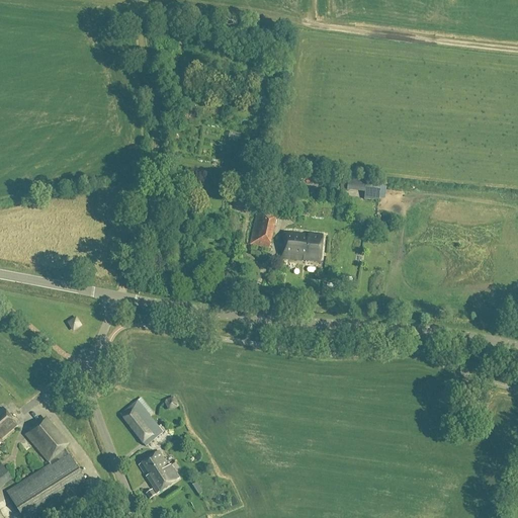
[(349,176),(347,191),(365,193),(365,199),(380,201),(382,180),(349,176)]
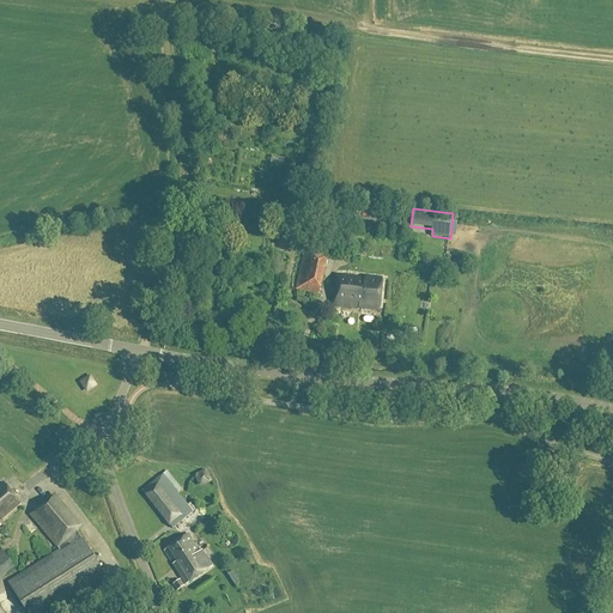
[(182,262),(190,258),(187,249),(177,253),(182,262)]
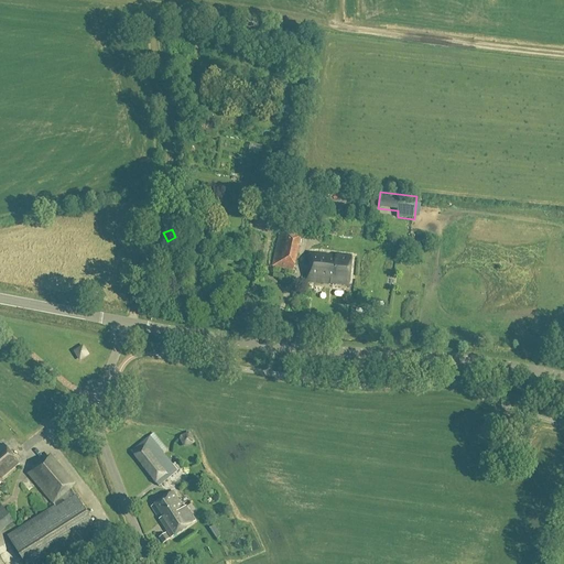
[(272,267),(294,272),(302,237),(280,232),(272,267)]
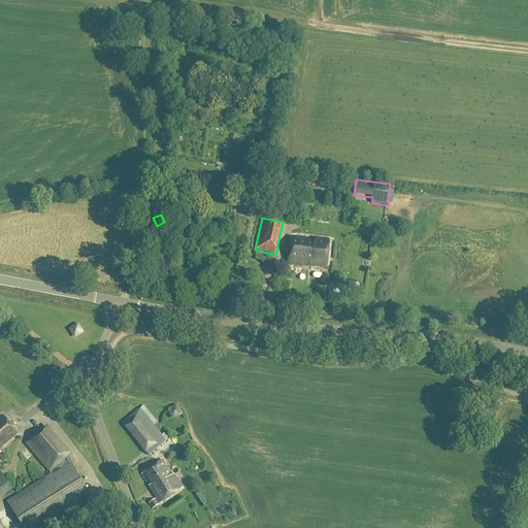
[(290,236),(288,263),(327,267),(329,240),(290,236)]
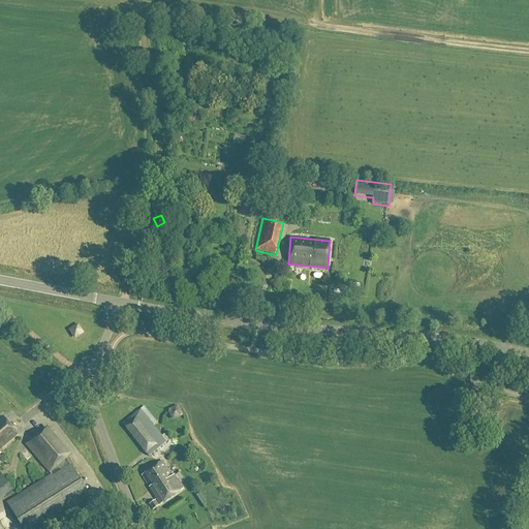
[(142,410),(123,424),(148,455),(165,440),(142,410)]
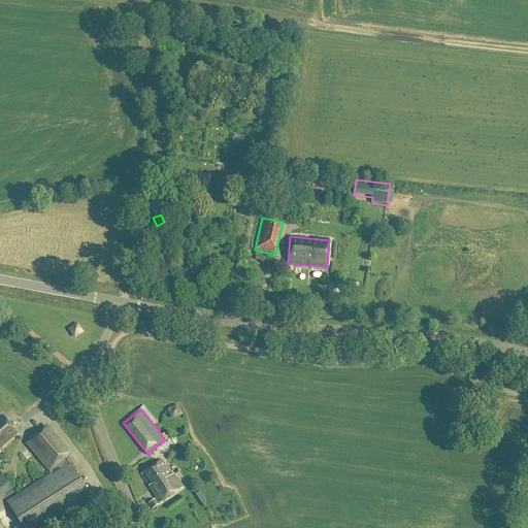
[(0,420),(0,446),(2,449),(18,434),(3,418),(0,420)]
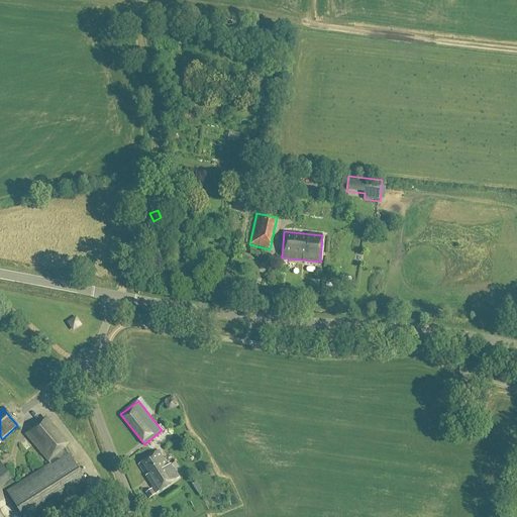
[(7,491),(23,516),(43,516),(90,488),(66,449),(69,446),(44,419),(27,433),(53,462),(7,491)]
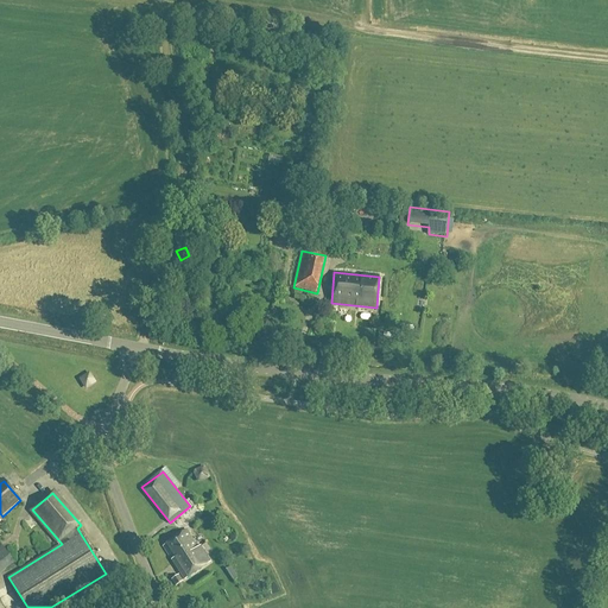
[(187,531),(163,546),(184,578),(210,562),(201,546),(198,549),(187,531)]
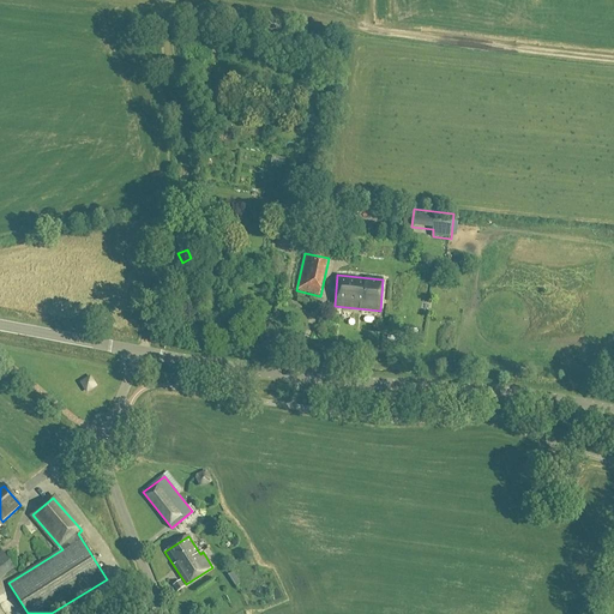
[(0,551),(0,581),(18,569),(4,548),(0,551)]
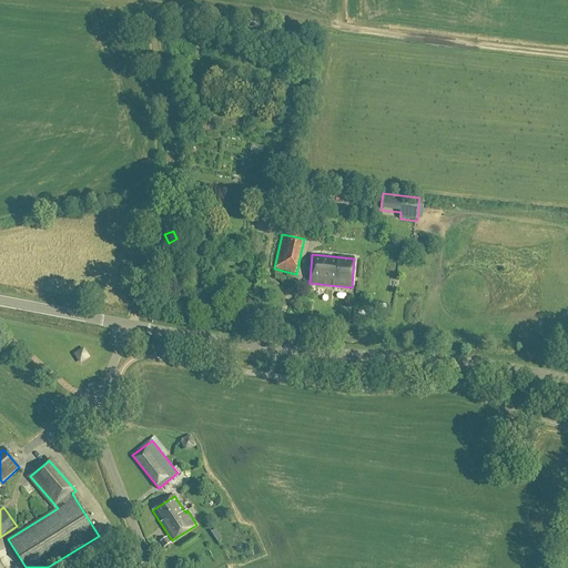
[(215,529),(211,533),(217,543),(222,539),(215,529)]
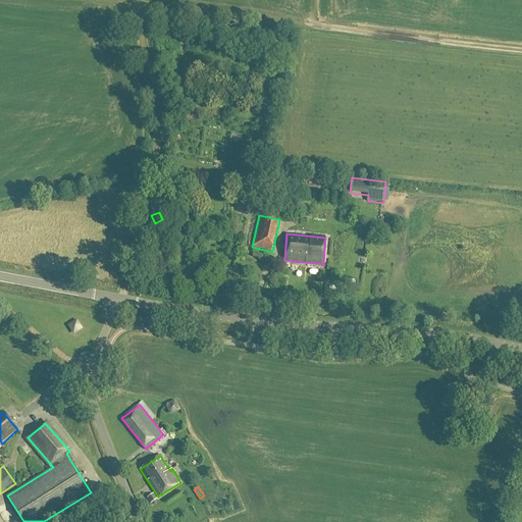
[(157,500),(153,493),(147,499),(151,504),(157,500)]
